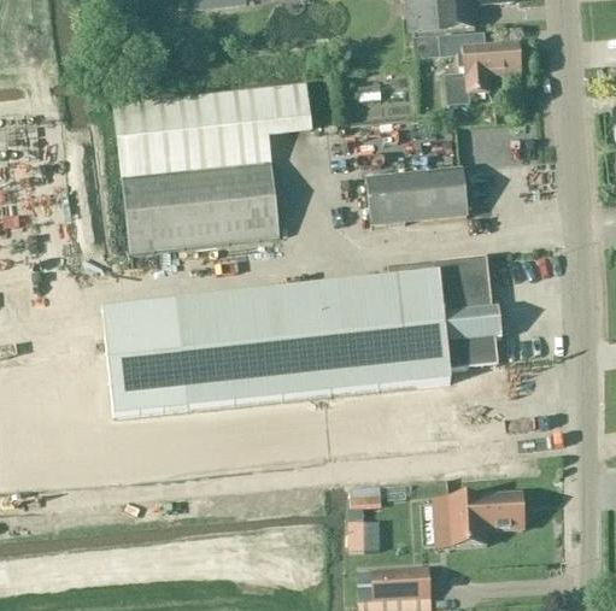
[(180,0),(180,5),(186,5),(186,10),(247,4),(247,0),(180,0)]
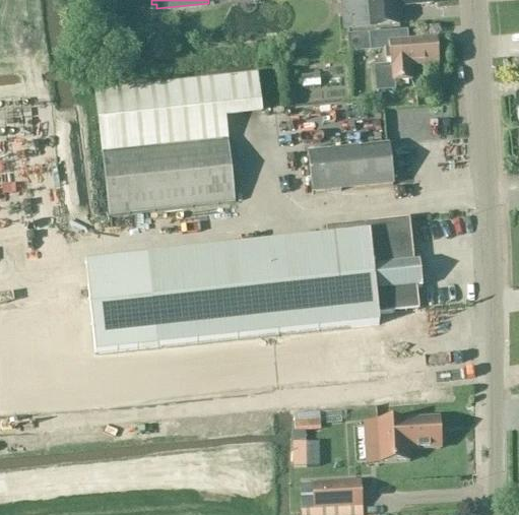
[(349,0),(349,2),(368,1),(370,24),(400,21),(399,3),(432,0),(349,0)]
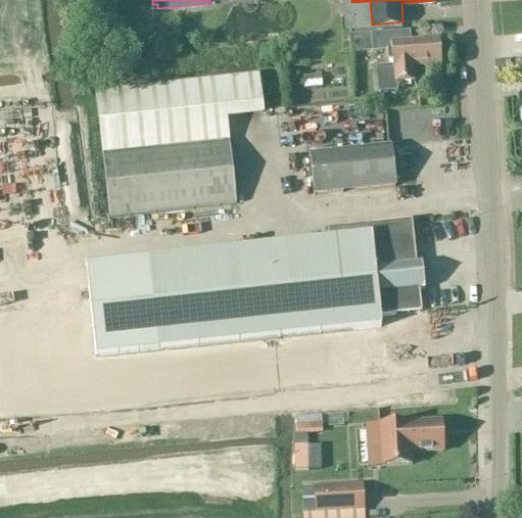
[(392,46),(393,62),(377,63),(378,90),(398,89),(397,79),(414,78),(413,62),(441,60),(439,36),(411,38),(411,28),(372,31),(349,32),(350,49),(392,46)]
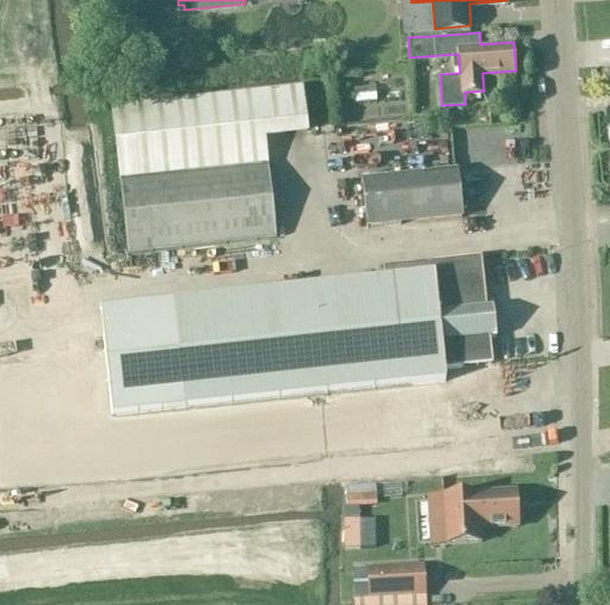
[(225,62),(214,63),(215,79),(226,78),(225,62)]
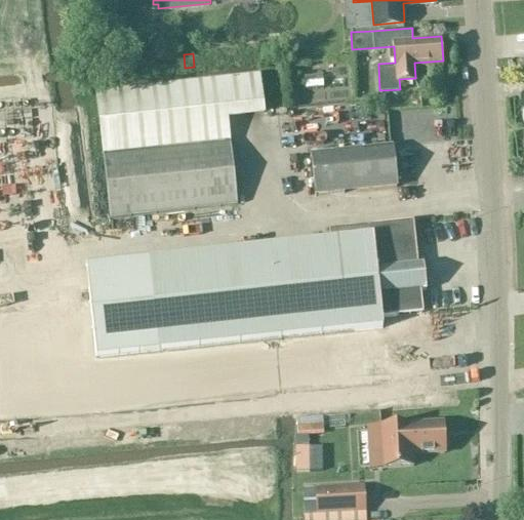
[(229,113),(264,109),(260,72),(96,90),(111,214),(238,201),(229,113)]
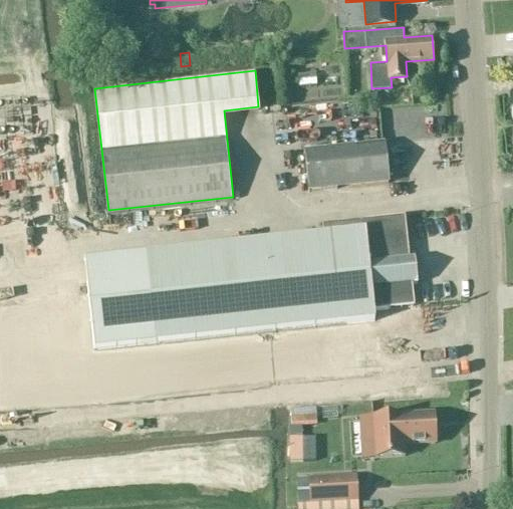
[(300,89),(318,86),(316,75),(299,77),(300,89)]
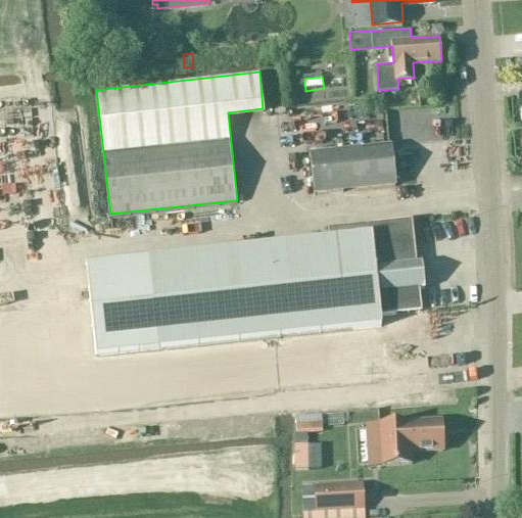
[(281,135),(299,134),(298,112),(279,113),(281,135)]
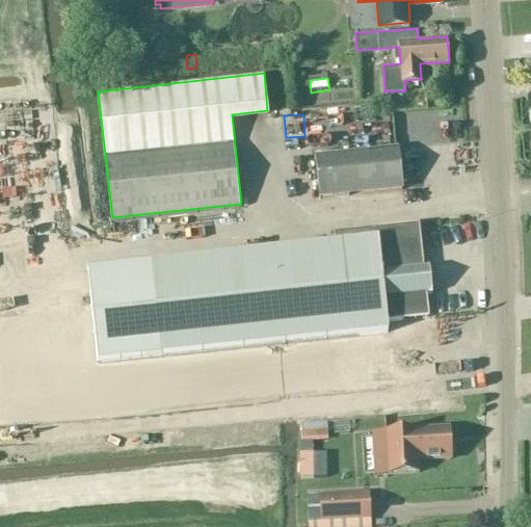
[(398,145),(366,149),(315,154),(320,194),(402,186),(398,145)]
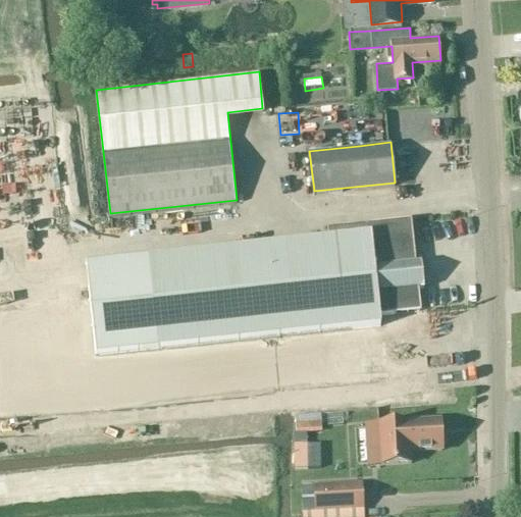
[(96,353),(281,332),(279,294),(380,291),(419,289),(418,286),(424,285),(421,259),(416,259),(411,217),(328,225),(329,236),(268,243),(86,262),(96,353)]
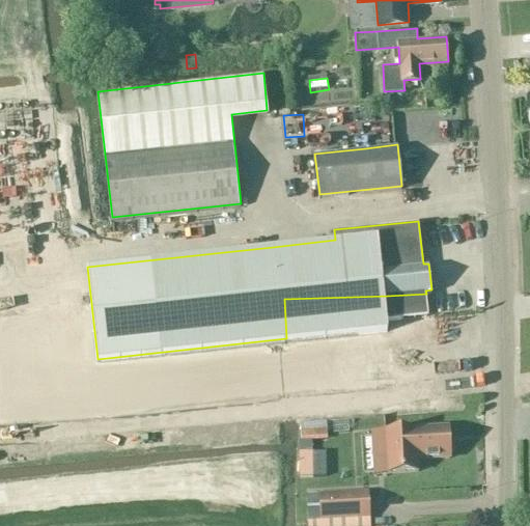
[(426,294),(387,296),(284,299),(286,338),(388,328),(387,317),(428,313),(426,294)]
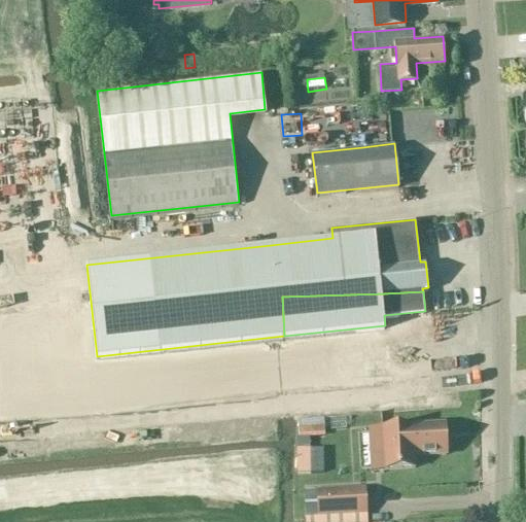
[(449,451),(449,449),(451,447),(450,439),(447,437),(446,421),(412,424),(412,425),(372,429),(374,468),(418,466),(417,454),(449,451)]
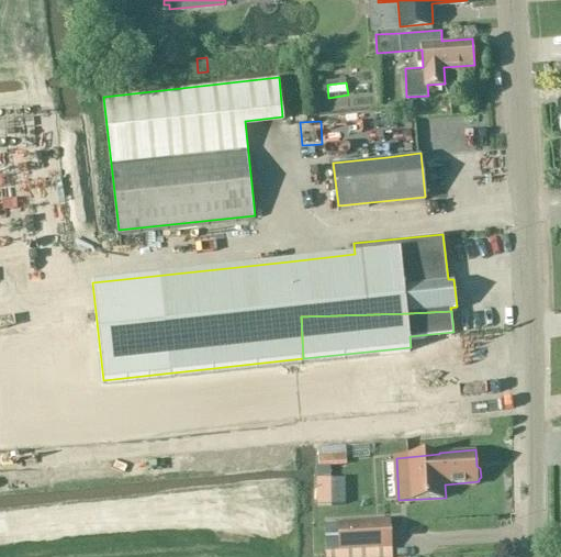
[(348,463),(347,452),(324,453),(325,464),(348,463)]
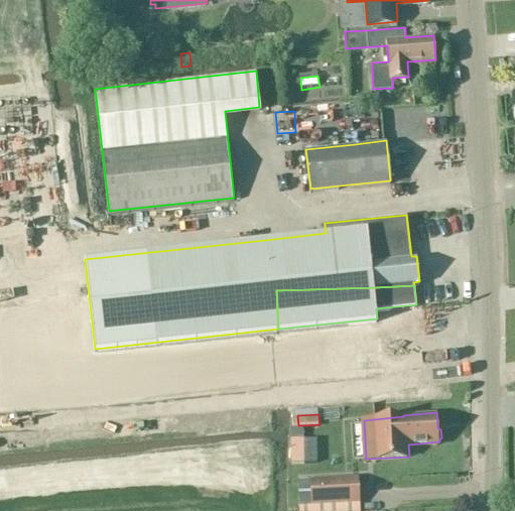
[(290,434),(290,463),(303,463),(303,434),(290,434)]
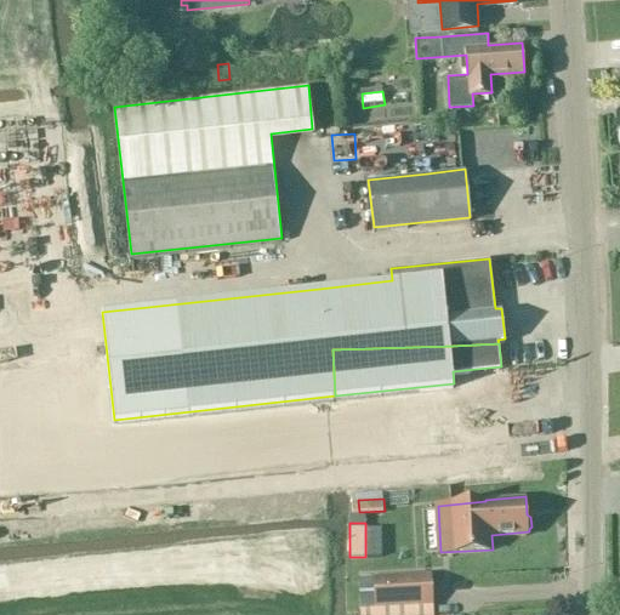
[(434,614),(434,603),(433,570),(360,574),(363,614),(434,614)]
